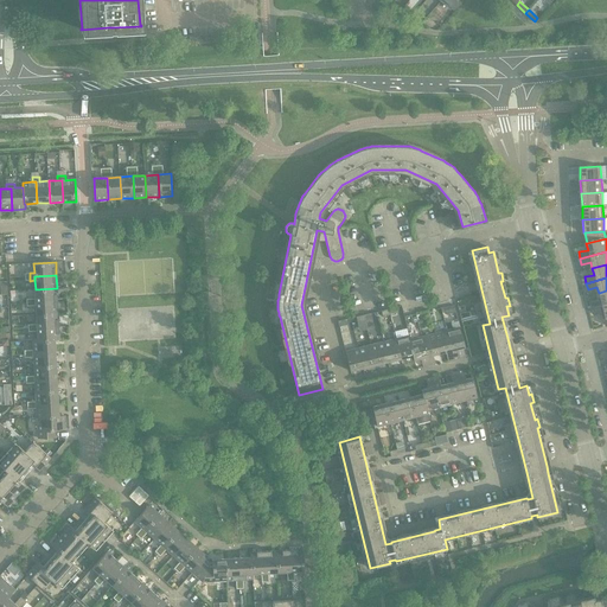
[(57,288),(36,289),(36,299),(31,299),(32,306),(36,306),(36,302),(58,301),(57,288)]
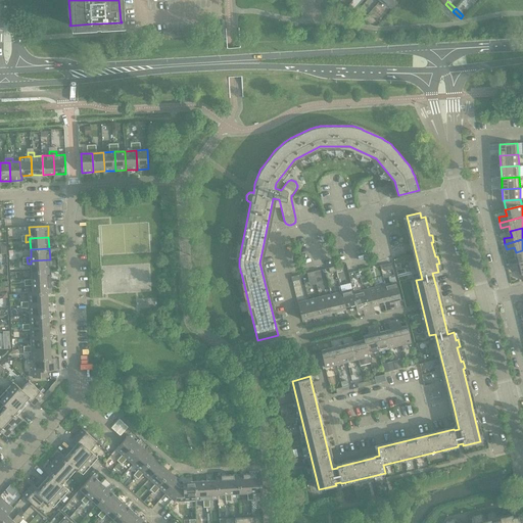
[(509,259),(510,266),(522,262),(522,250),(516,252),(517,258),(509,259)]
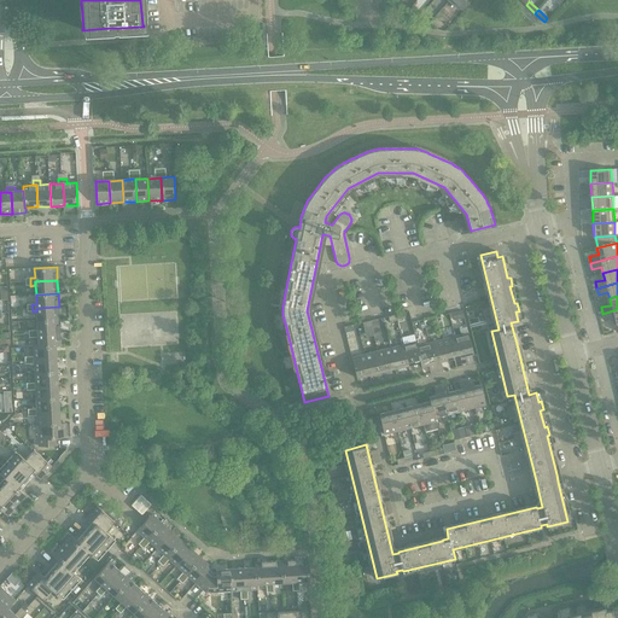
[(36,308),(36,312),(38,321),(59,319),(59,307),(36,308)]
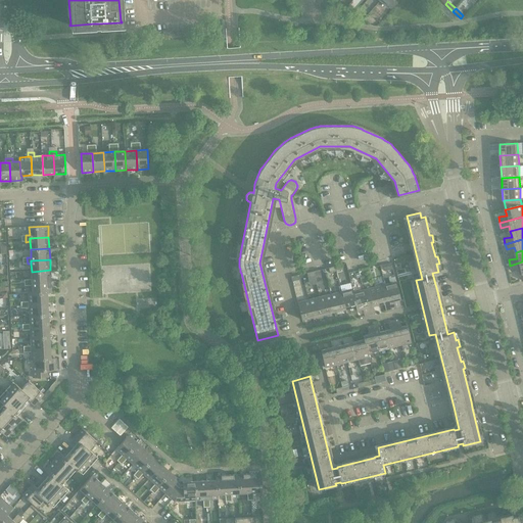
[(522,262),(510,266),(512,271),(519,269),(521,275),(522,281),(522,280),(522,262)]
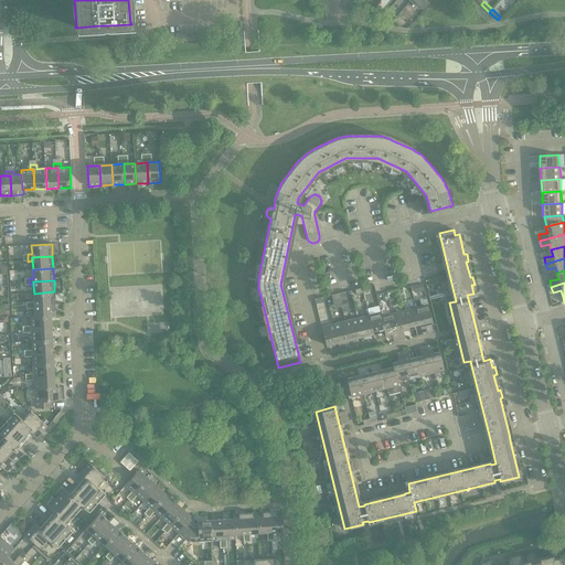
[(54,291),(34,294),(34,301),(30,301),(31,309),(35,309),(34,305),(55,304),(54,291)]
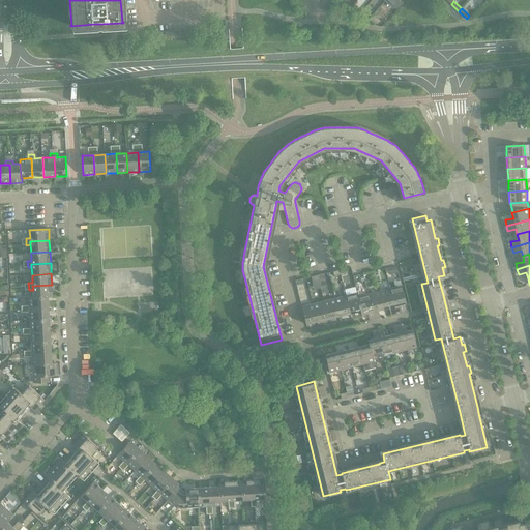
[(52,285),(32,286),(33,290),(33,297),(48,296),(48,297),(52,296),(52,285)]
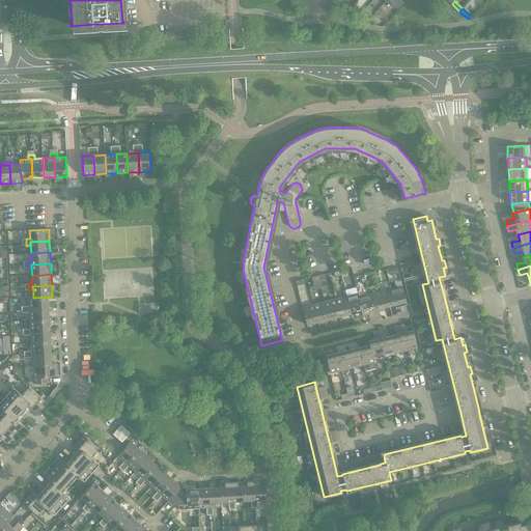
[(402,286),(391,289),(397,314),(402,313),(400,305),(407,304),(402,286)]
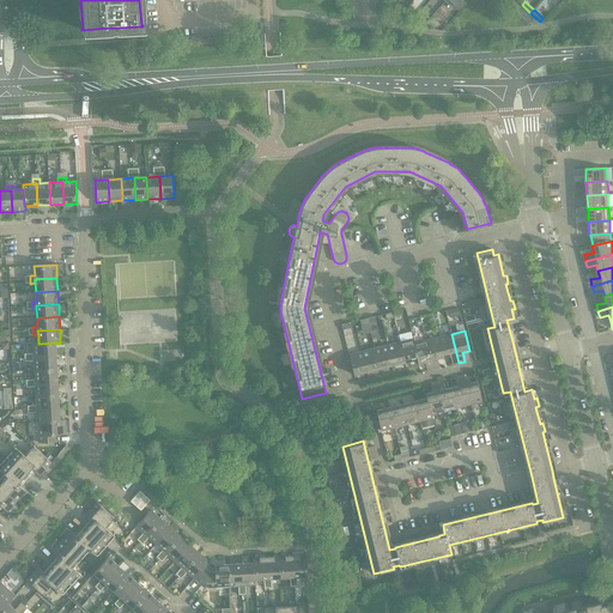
[(451,334),(438,337),(444,357),(450,356),(453,365),(459,363),(451,334)]
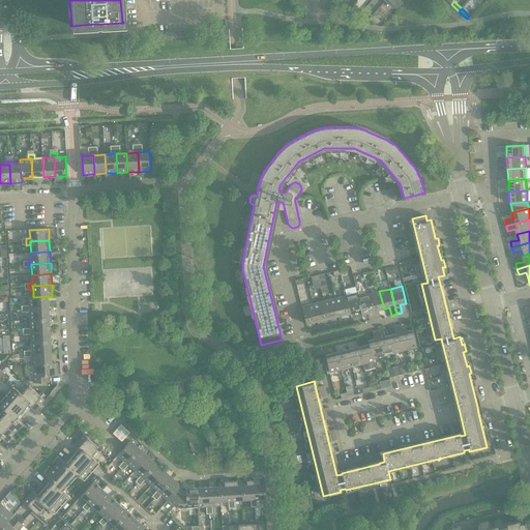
[(379,291),(369,294),(375,319),(380,318),(378,310),(384,308),(379,291)]
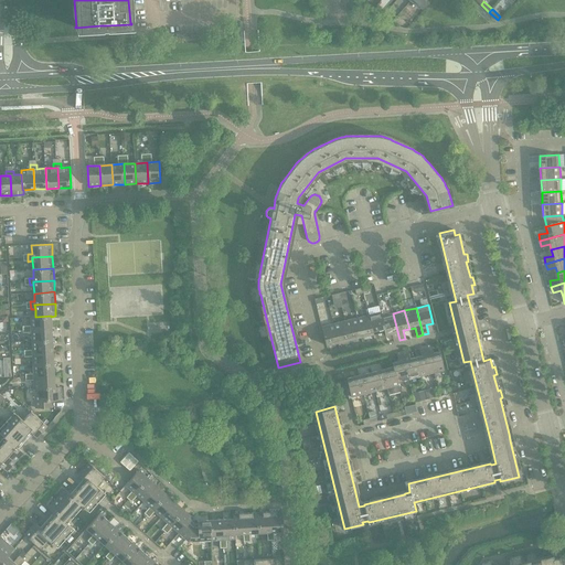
[(381,312),(369,315),(373,334),(384,331),(385,331),(381,316),(382,316),(381,312)]
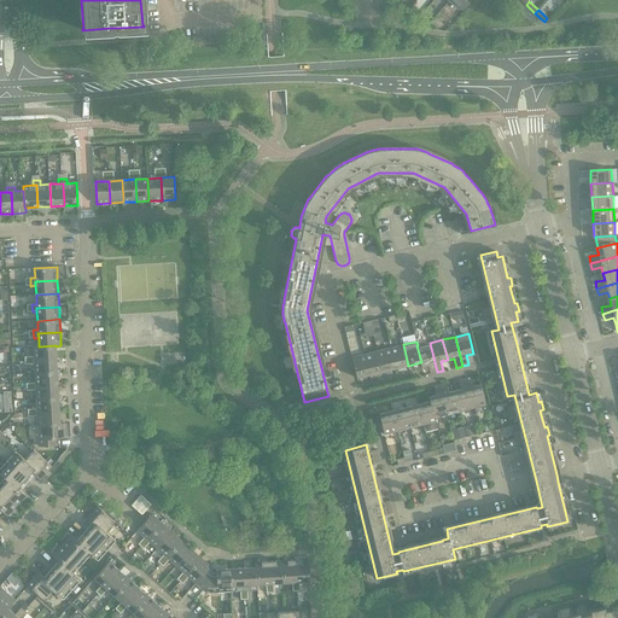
[(430,343),(418,345),(417,345),(421,362),(420,362),(421,367),(429,365),(431,374),(437,372),(430,343)]
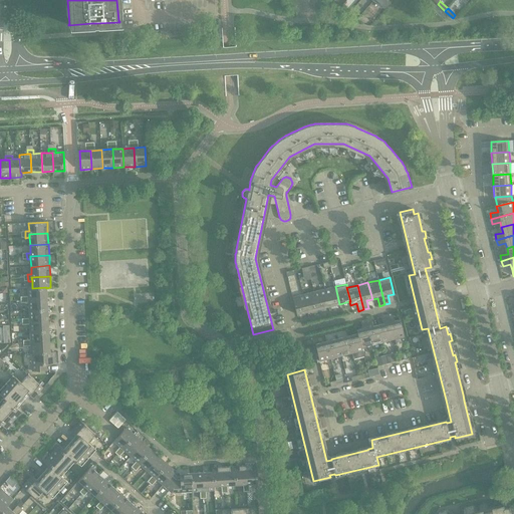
[(335,286),(325,289),(329,306),(339,304),(335,286)]
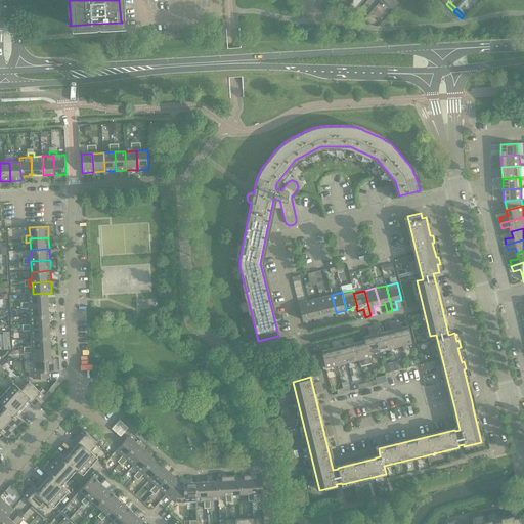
[(26,309),(30,308),(29,305),(48,304),(47,294),(47,293),(33,294),(29,294),(29,302),(25,302),(26,309)]
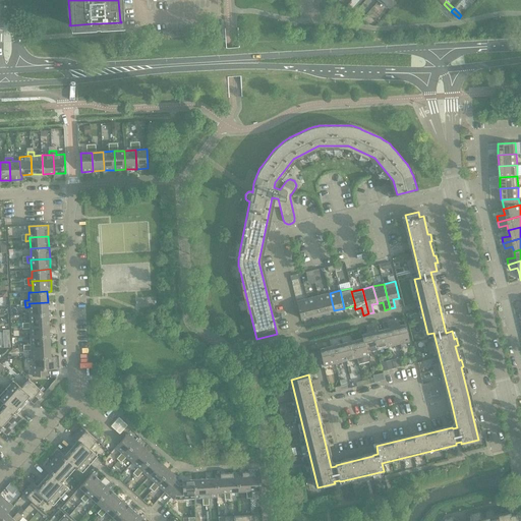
[(330,293),(319,296),(323,313),(334,310),(330,293)]
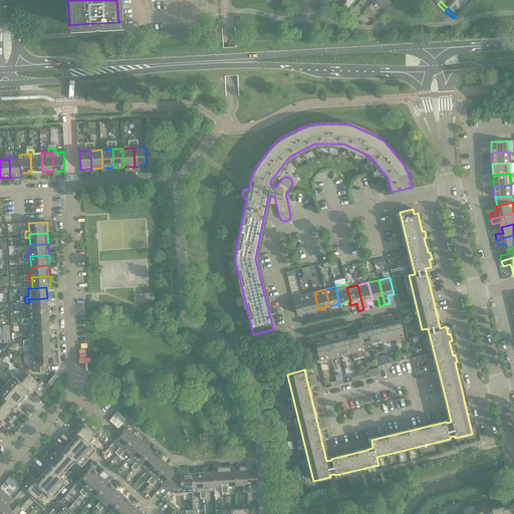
[(314,292),(303,294),(308,311),(318,309),(314,292)]
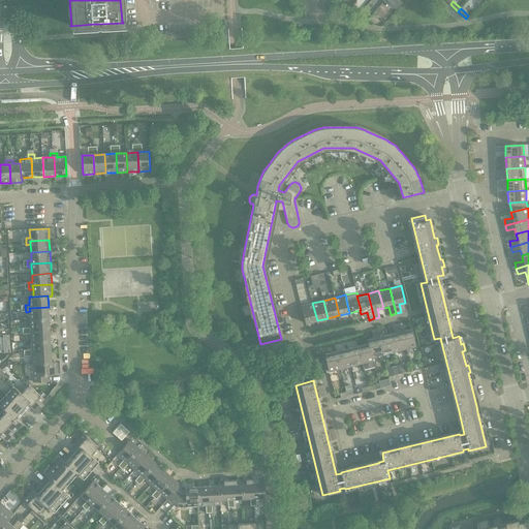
[(317,320),(312,303),(301,306),(306,323),(317,320)]
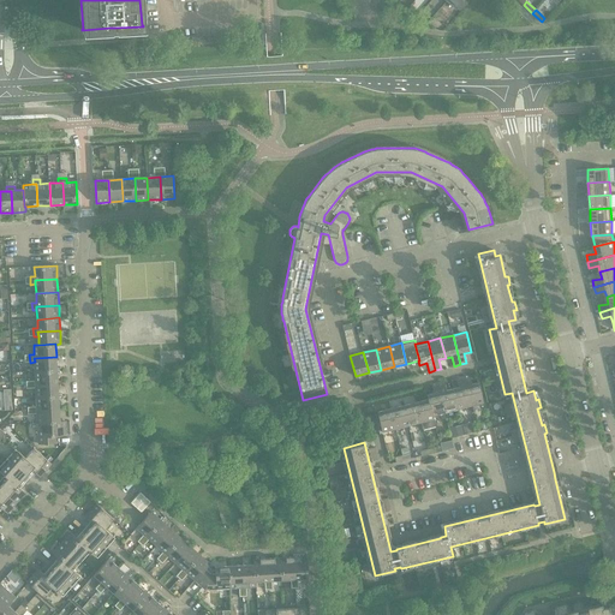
[(34,358),(35,362),(35,371),(57,370),(57,357),(34,358)]
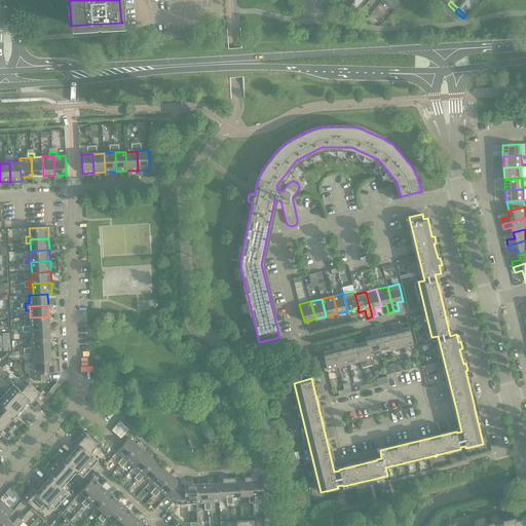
[(48,316),(30,317),(30,326),(27,326),(27,332),(31,332),(31,329),(49,328),(48,316)]
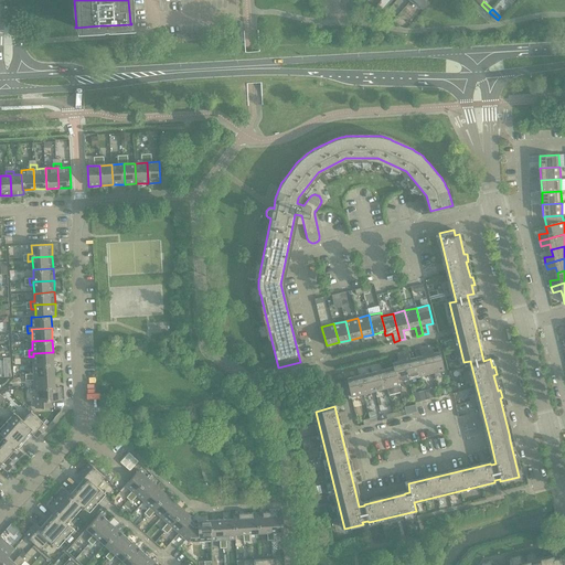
[(432,344),(426,345),(433,373),(445,370),(440,351),(434,353),(432,344)]
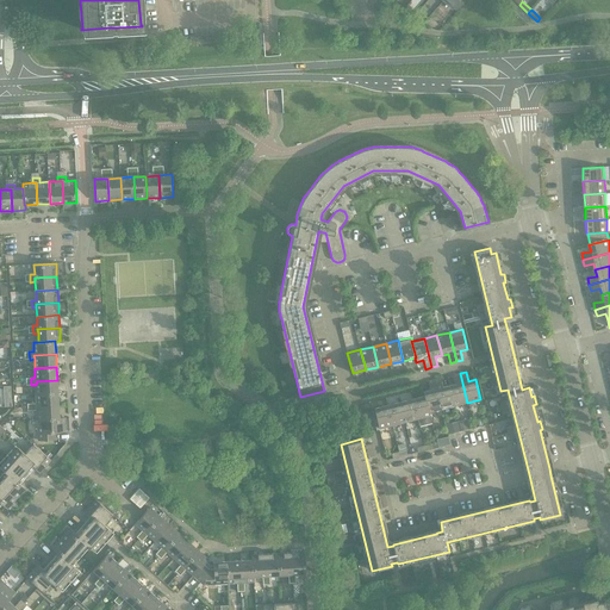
[(455,384),(449,386),(454,406),(467,403),(460,373),(453,375),(455,384)]
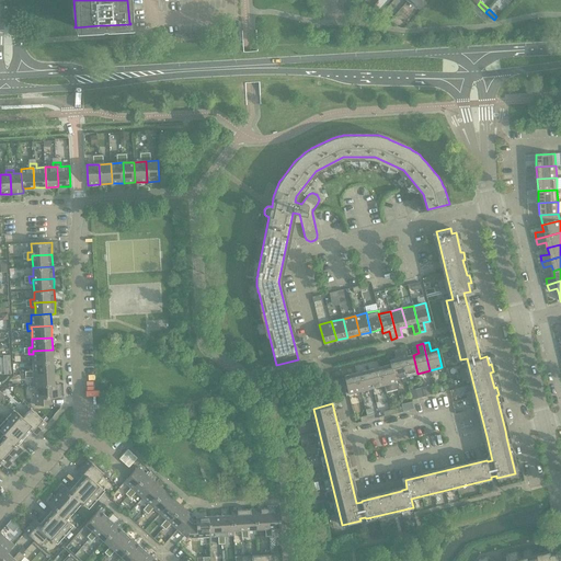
[(405,347),(400,350),(407,376),(418,374),(413,355),(408,356),(405,347)]
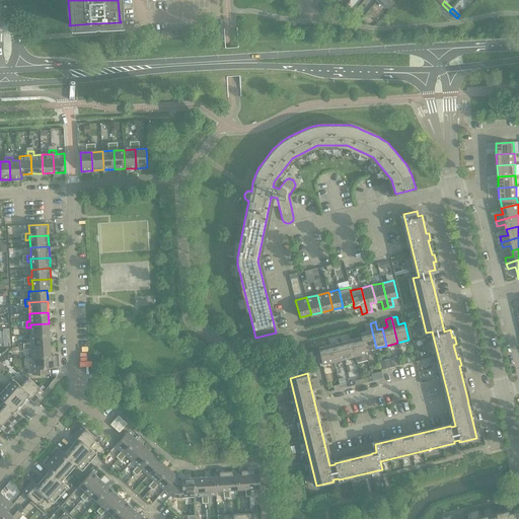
[(30,324),(30,327),(30,336),(50,335),(49,323),(30,324)]
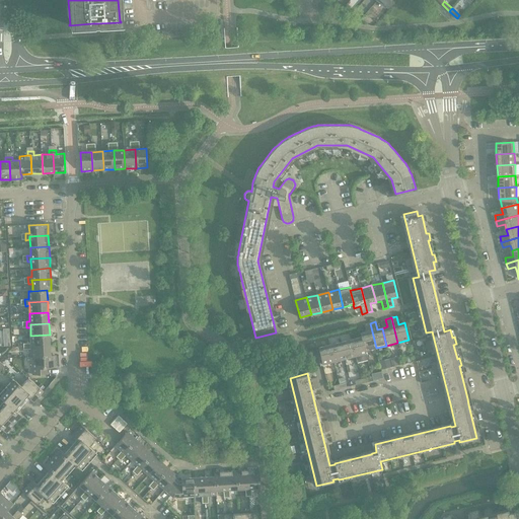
[(360,334),(361,338),(362,337),(365,351),(366,351),(376,348),(370,323),(364,324),(366,332),(360,334)]
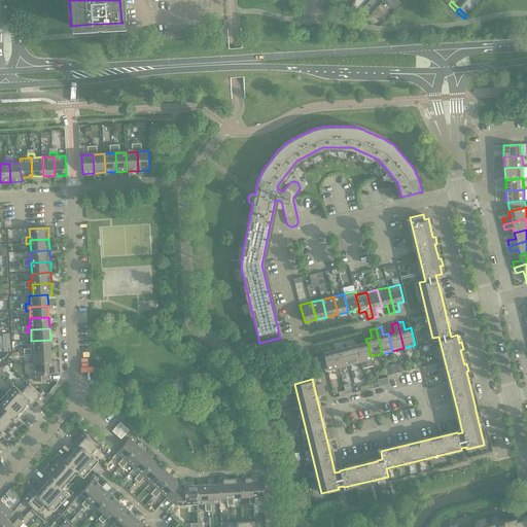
[(50,340),(31,341),(32,348),(28,349),(28,355),(32,355),(32,352),(50,351),(50,340)]
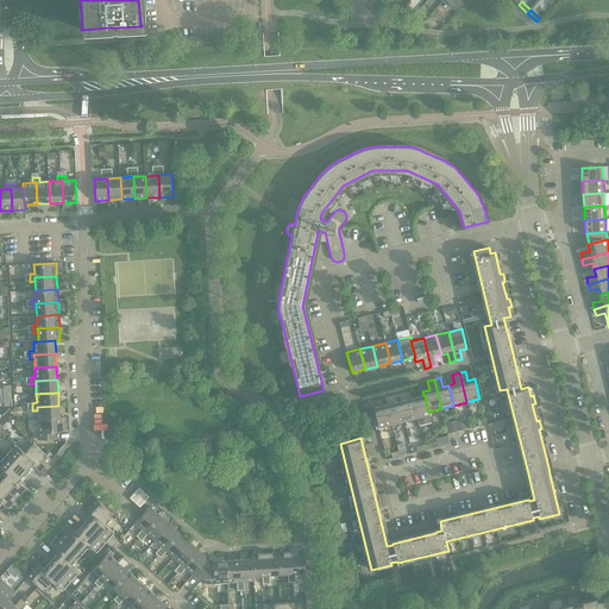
[(425,395),(424,396),(412,399),(418,419),(419,426),(432,422),(429,412),(428,412),(425,395)]
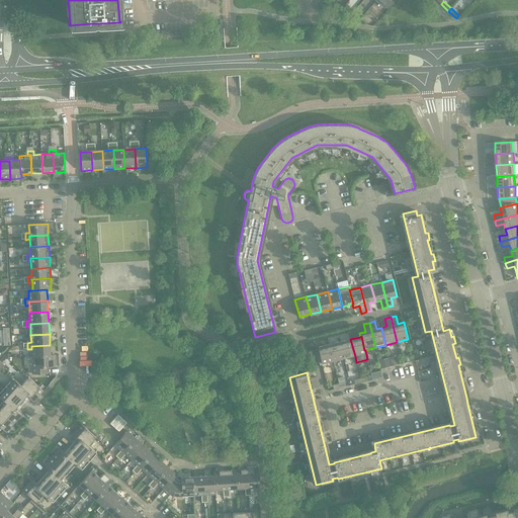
[(350,339),(340,342),(344,359),(355,356),(350,339)]
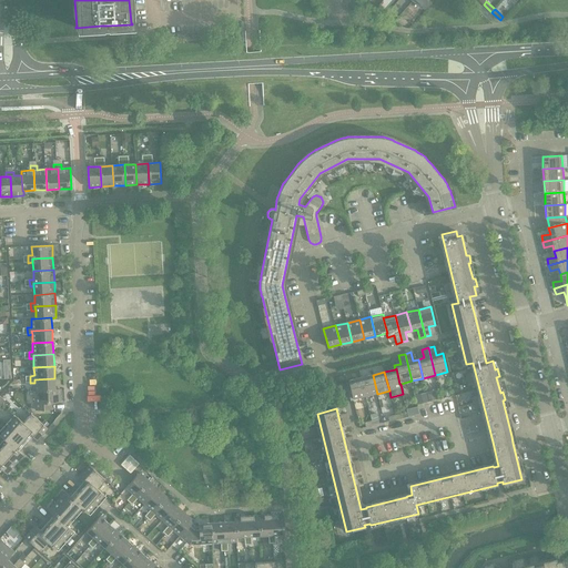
[(323,374),(316,375),(317,383),(325,382),(323,374)]
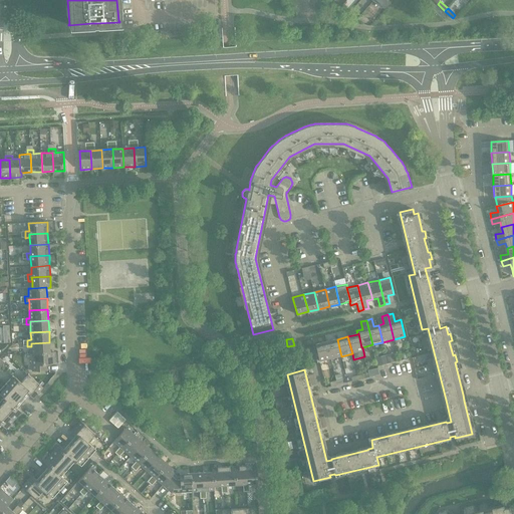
[(337,339),(326,341),(330,358),(341,356),(337,339)]
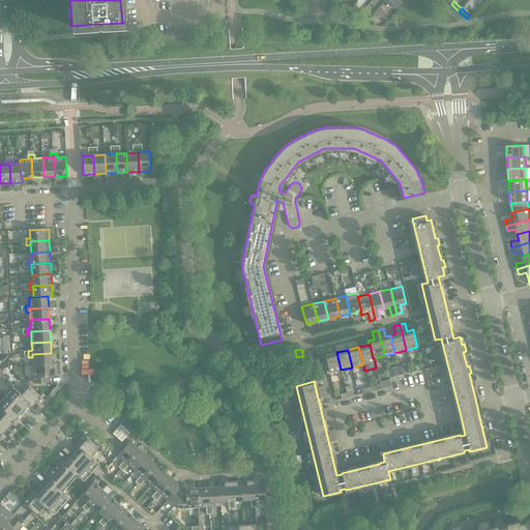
[(341,370),(336,352),(325,355),(329,373),(341,370)]
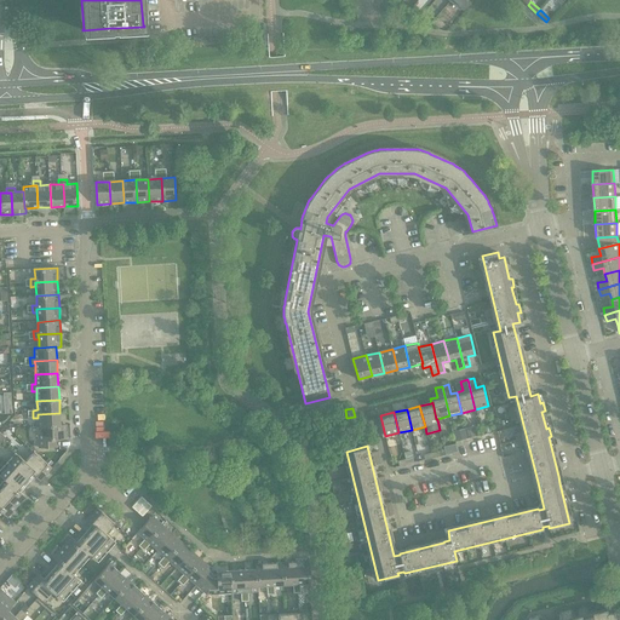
[(59,413),(38,414),(38,418),(38,426),(61,425),(59,413)]
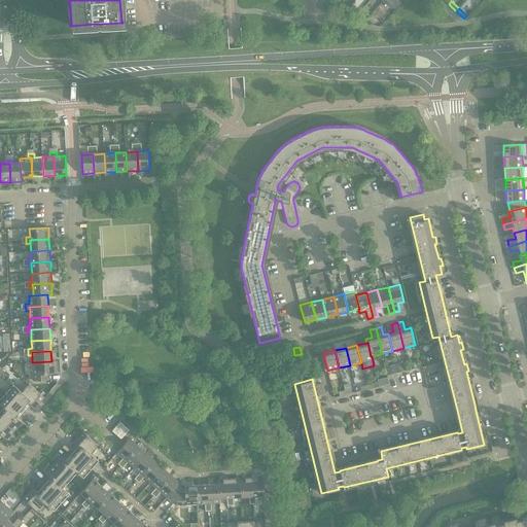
[(51,361),(32,362),(33,381),(48,380),(48,374),(57,373),(56,360),(51,361)]
